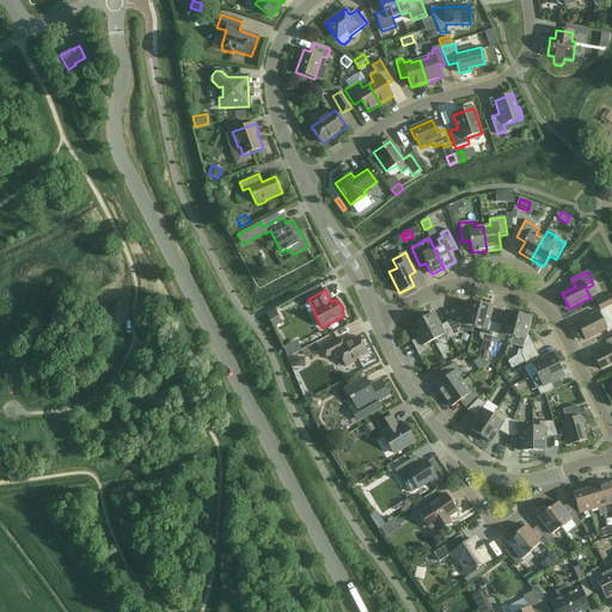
[(611,304),(611,294),(597,303),(600,311),(611,304)]
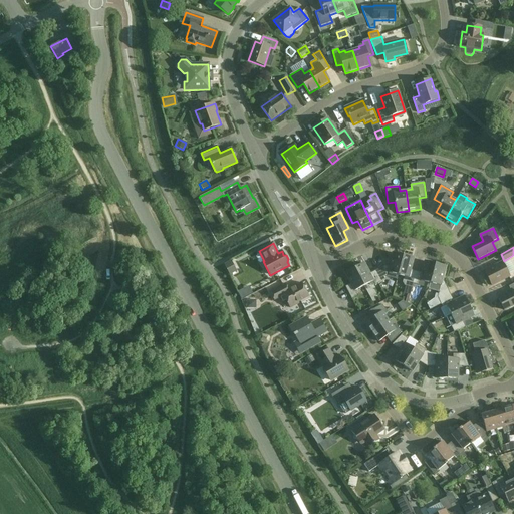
[(377,270),(374,271),(380,282),(383,281),(386,280),(387,277),(397,279),(398,275),(403,256),(393,253),(390,267),(384,266),(377,270)]
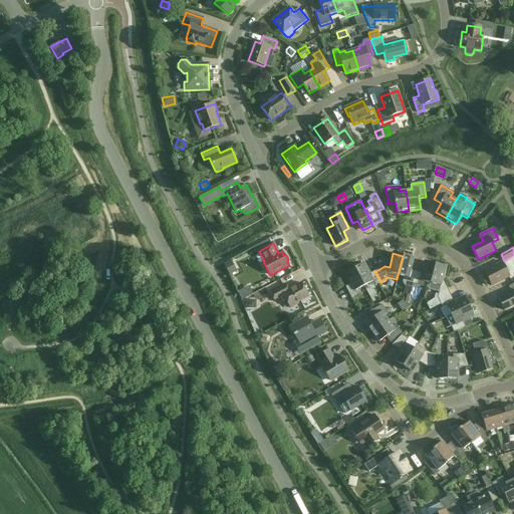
[(414,259),(403,256),(398,275),(404,277),(403,283),(405,286),(412,288),(413,284),(416,272),(411,270),(414,259)]
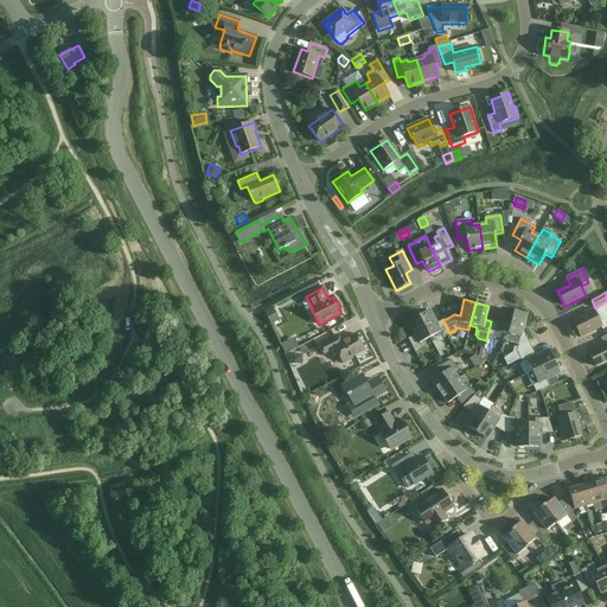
[(279,320),(272,307),(263,312),(270,325),(279,320)]
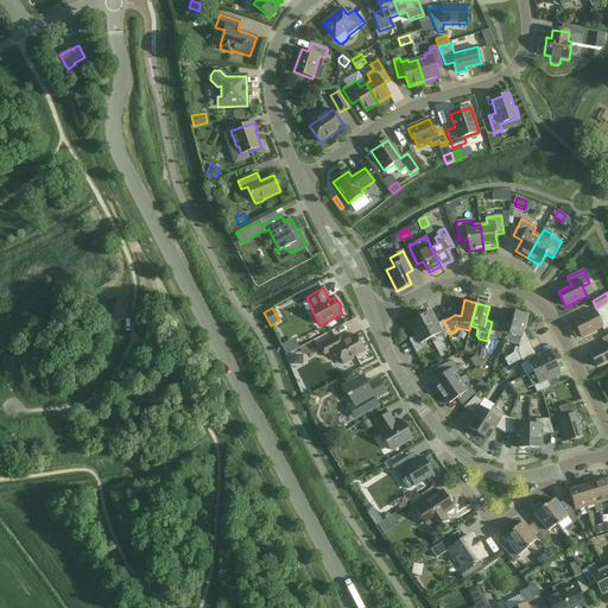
[(502,334),(508,335),(514,312),(502,310),(499,323),(492,322),(488,336),(501,340),(502,334)]
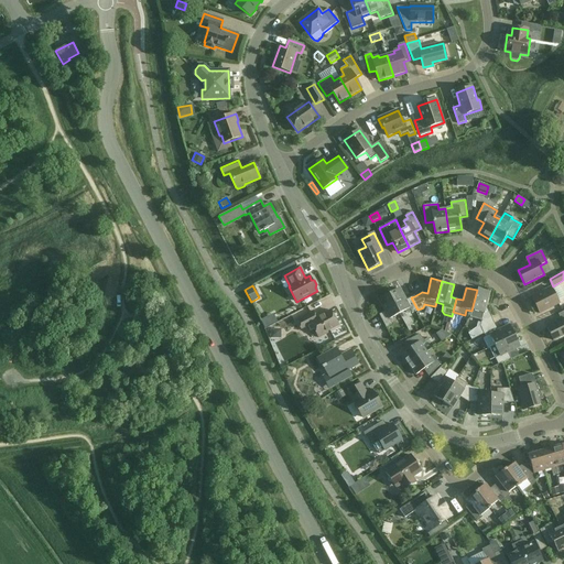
[(551,288),(531,297),(540,314),(560,304),(551,288)]
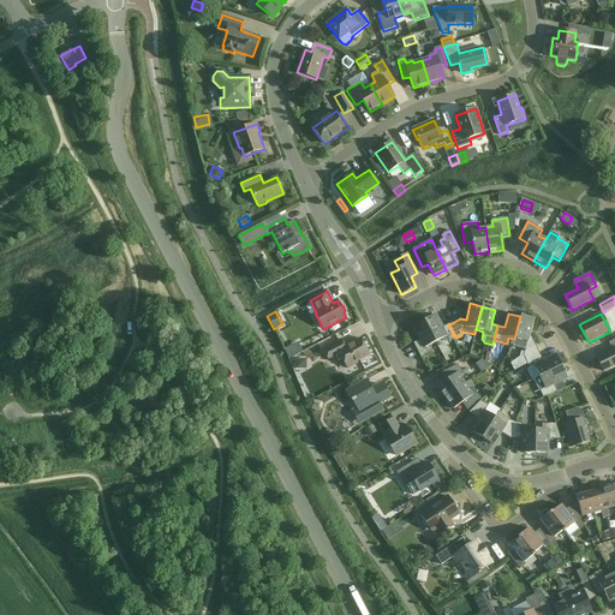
[(436,315),(424,321),(436,342),(442,339),(443,341),(446,342),(449,341),(455,338),(448,324),(442,328),(439,322),(436,315)]
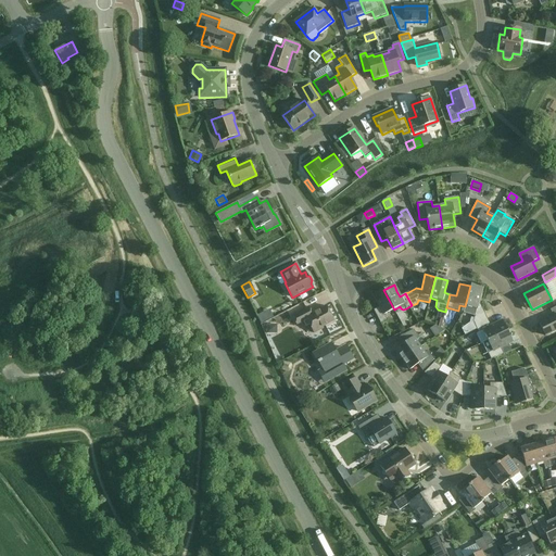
[(474,321),(476,327),(488,320),(482,307),(477,306),(482,289),(470,286),(465,306),(476,310),(474,321)]
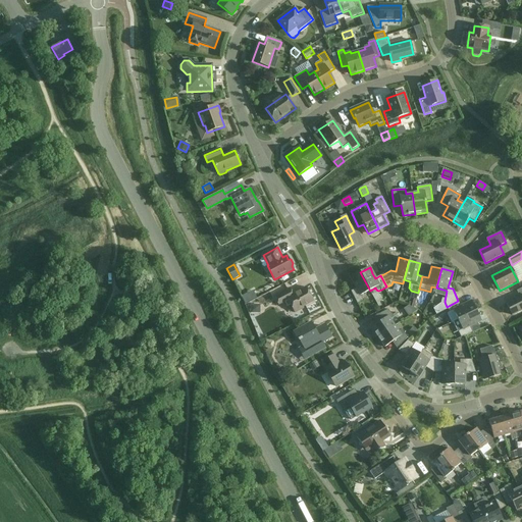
[(360,296),(370,291),(360,272),(351,277),(356,289),(351,292),(357,303),(363,300),(360,296)]
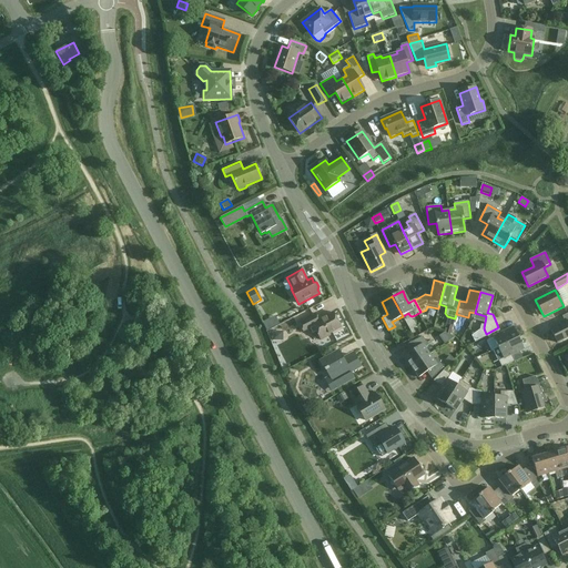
[(315,314),(298,323),(304,332),(310,328),(313,334),(316,332),(321,341),(330,336),(330,335),(341,328),(333,313),(318,320),(315,314)]
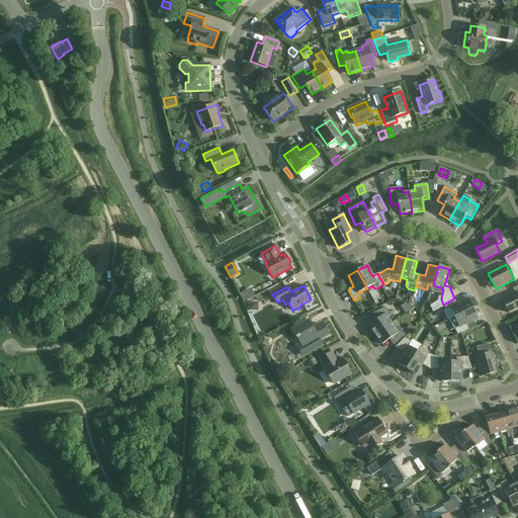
[(517,308),(517,285),(513,288),(515,294),(502,301),(508,313),(517,308)]
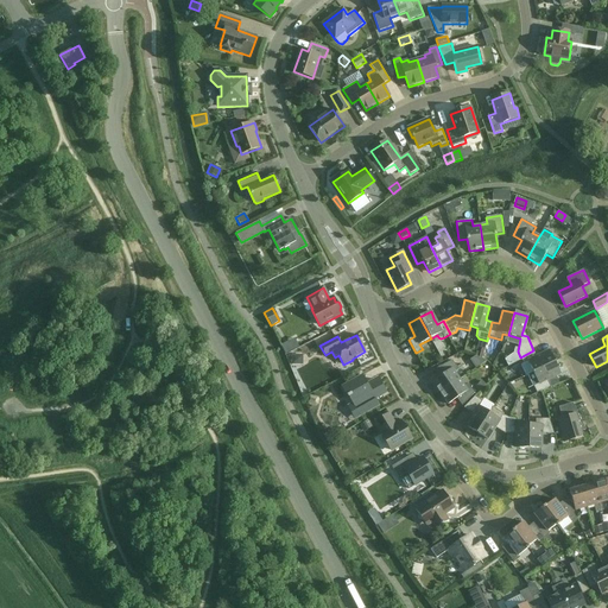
[(502,353),(506,365),(520,360),(515,348),(502,353)]
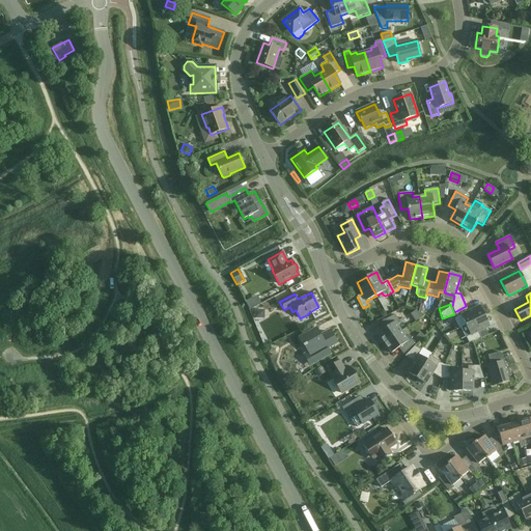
[(460,315),(466,326),(484,316),(479,307),(469,312),(466,306),(454,312),(456,317),(460,315)]
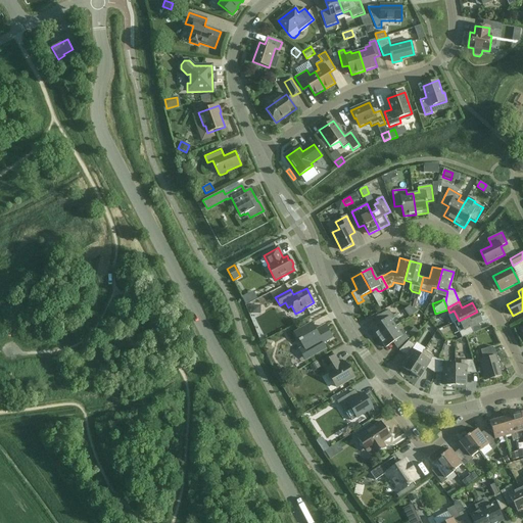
[(250,314),(258,314),(258,305),(250,305),(250,314)]
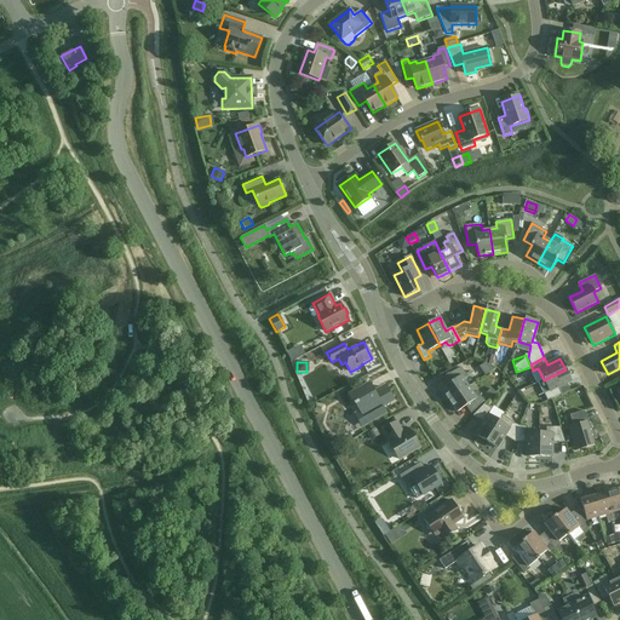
[(449,401),(469,388),(465,380),(468,377),(461,368),(447,375),(452,382),(441,390),(449,401)]
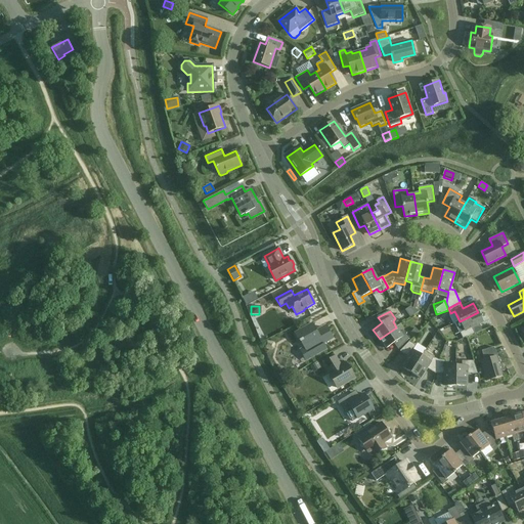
[(482,322),(478,312),(460,321),(455,323),(463,339),(474,334),(472,328),(482,322)]
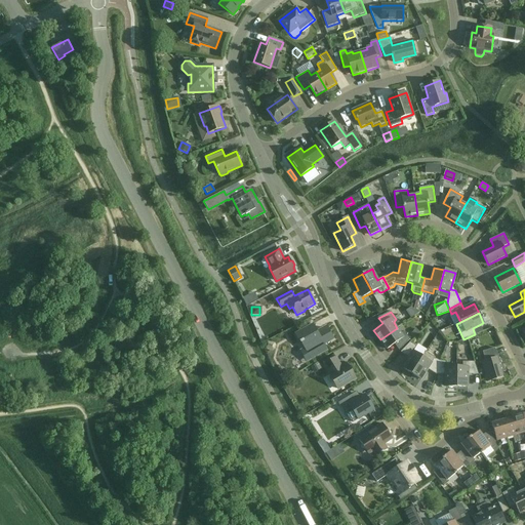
[(317,331),(313,324),(293,335),(297,342),(300,341),(300,342),(301,342),(305,348),(299,351),(307,363),(328,351),(324,345),(334,339),(329,330),(326,332),(324,328),(317,331)]
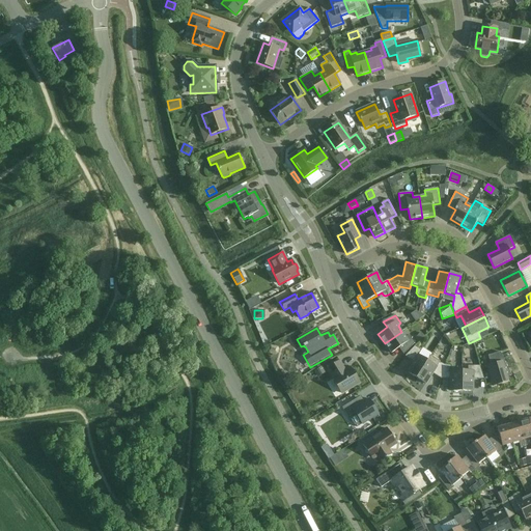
[(406,337),(401,332),(385,343),(391,354),(400,346),(406,353),(415,343),(410,336),(406,337)]
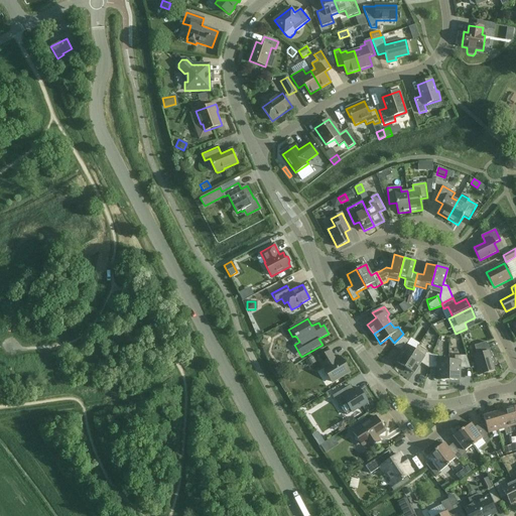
[(447,328),(435,331),(439,335),(450,336),(452,336),(447,328)]
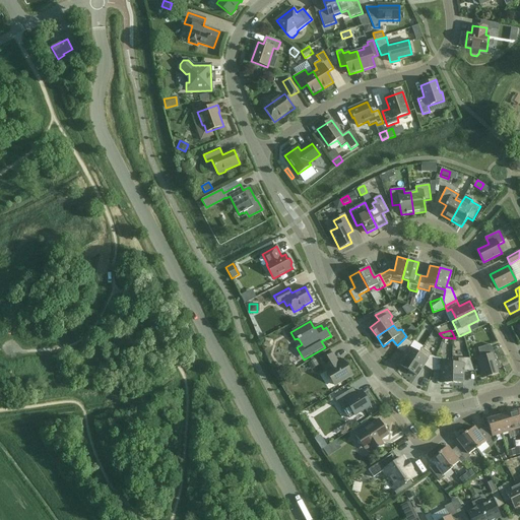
[(263,339),(262,343),(263,345),(269,346),(271,345),(272,342),(272,339),(265,337),(263,339)]
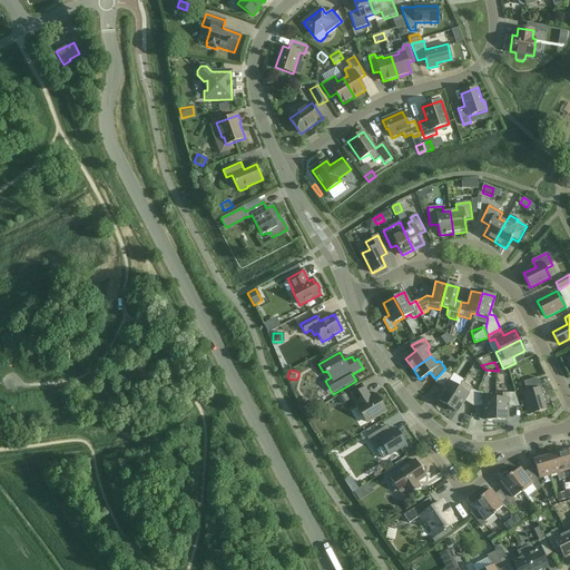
[(448,405),(459,387),(449,381),(452,376),(445,372),(435,382),(444,389),(438,400),(448,405)]
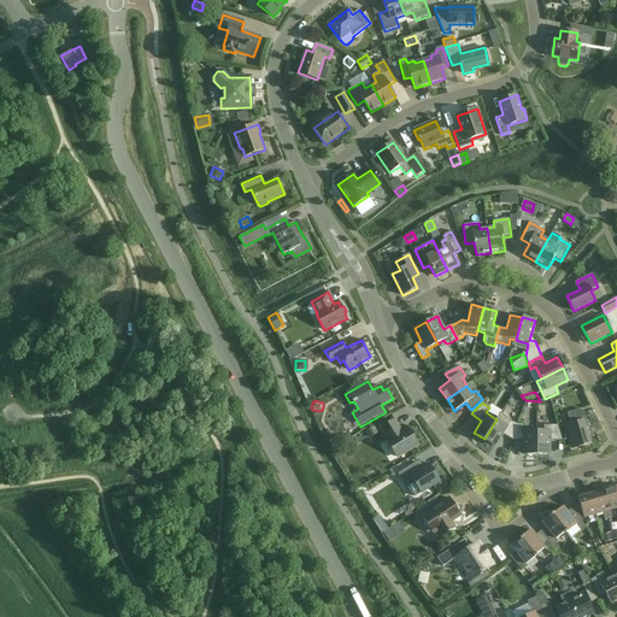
[(593,434),(581,409),(568,413),(570,424),(565,425),(573,448),(591,444),(589,436),(593,434)]
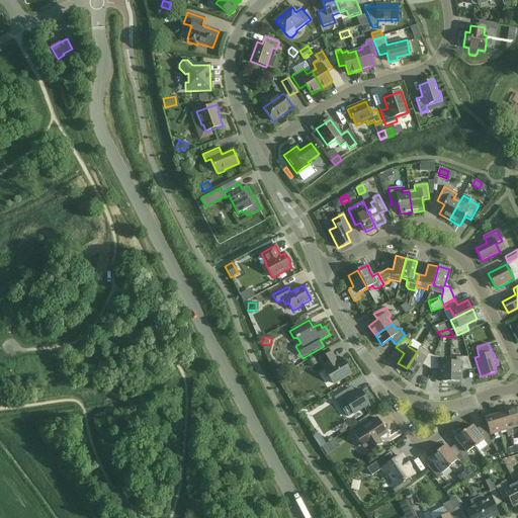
[(422,364),(430,369),(434,356),(429,354),(430,353),(420,347),(417,352),(407,368),(415,374),(422,364)]
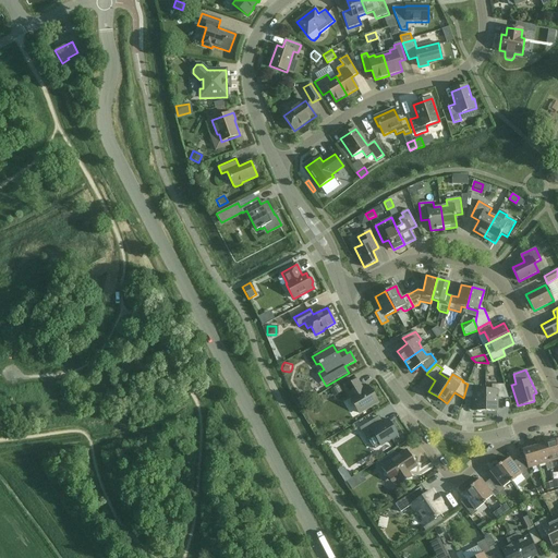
[(358,380),(344,388),(351,398),(350,398),(360,413),(377,402),(368,387),(363,390),(358,380)]
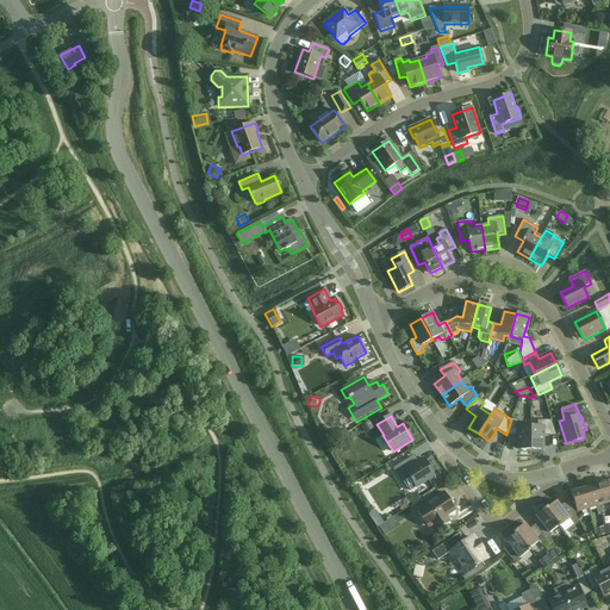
[(511,419),(506,435),(518,435),(518,449),(530,449),(530,425),(518,425),(518,421),(511,419)]
